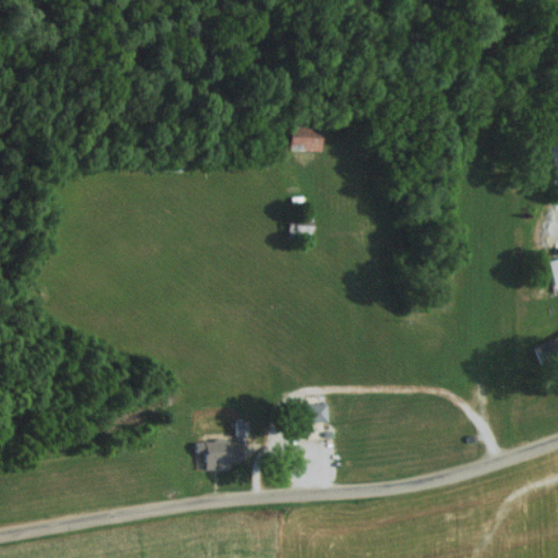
[(323,151),(324,127),(291,126),(291,150),(323,151)]
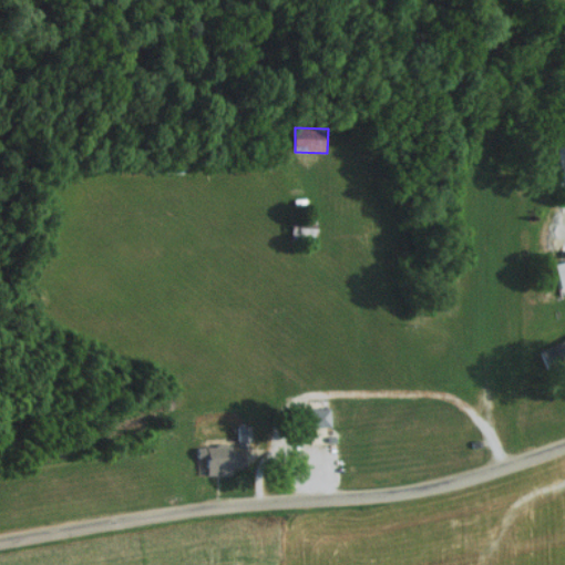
[(332,428),(331,409),(307,409),(307,428),(332,428)]
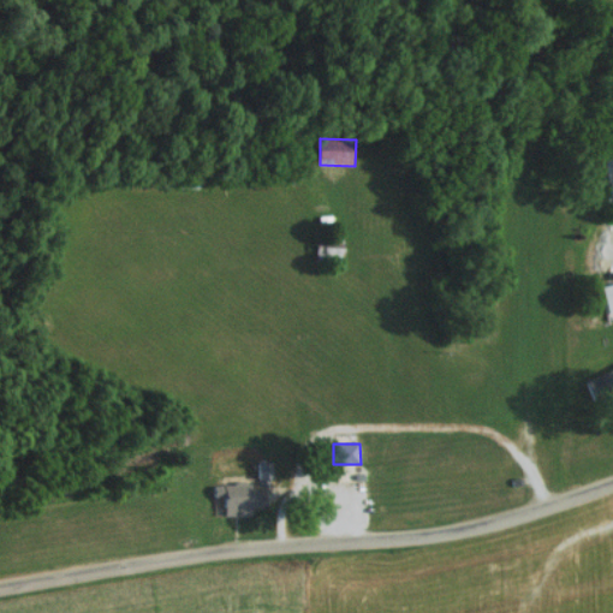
[(274,483),(273,463),(260,463),(261,483),(274,483)]
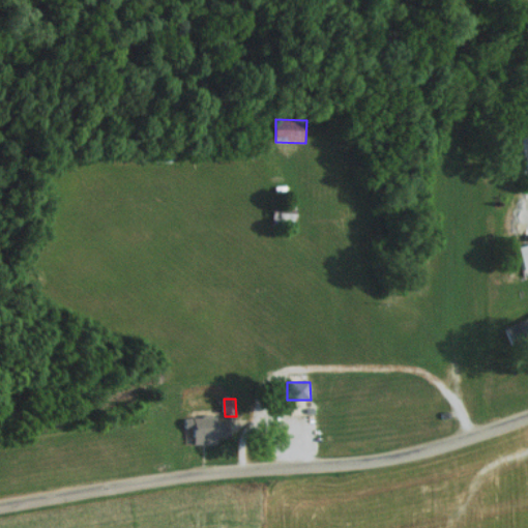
[(217,423),(217,417),(186,418),(186,430),(195,429),(196,445),(218,444),(218,437),(231,437),(230,423),(217,423)]
